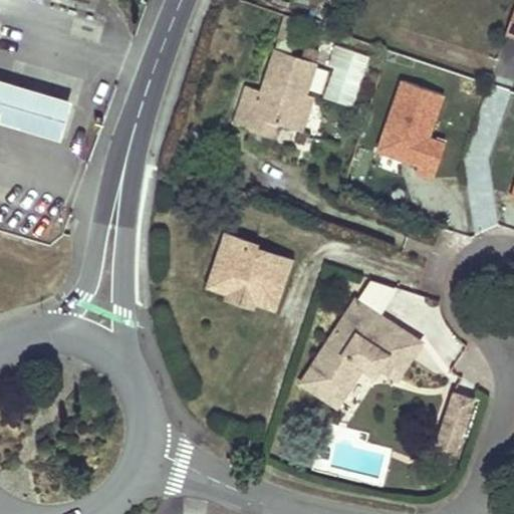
[(353,107),(368,55),(336,45),(321,98),(353,107)]
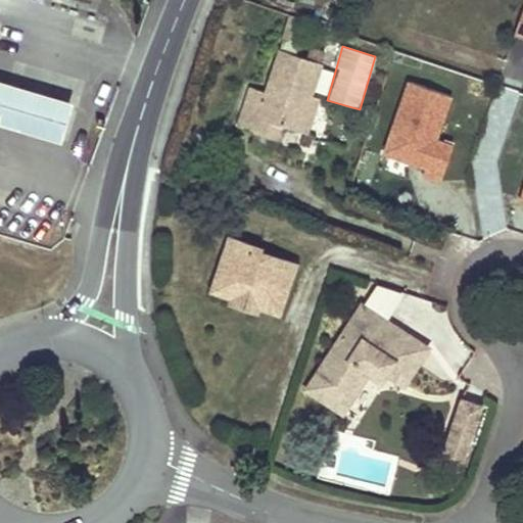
[(311,97),(321,66),(282,52),(267,97),(251,91),(239,126),(254,132),(259,116),(282,125),(298,130),(311,97)]
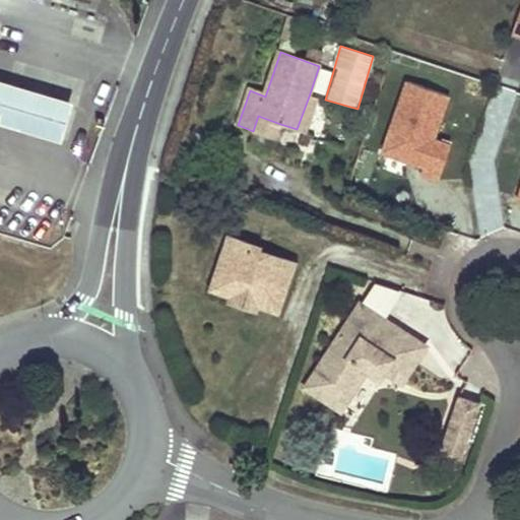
[(406,82),(380,153),(439,174),(448,147),(434,142),(450,99),(406,82)]
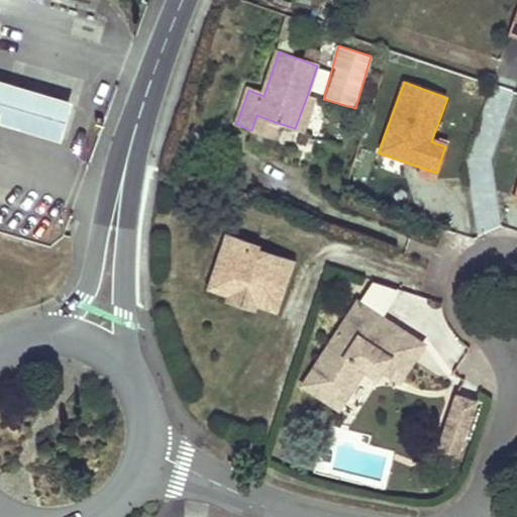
[(72,104),(0,83),(0,112),(0,113),(0,121),(60,140),(72,104)]
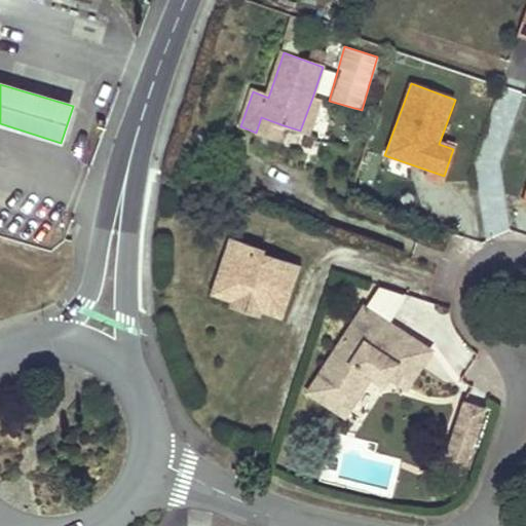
[(312,98),(300,130),(309,134),(321,101),(312,98)]
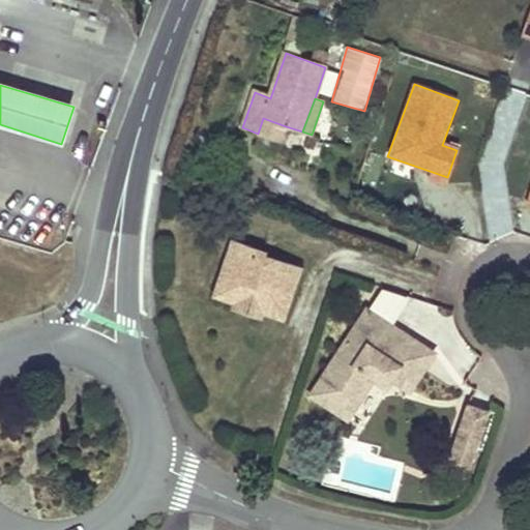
[(263,118),(258,134),(281,141),(286,126),(263,118)]
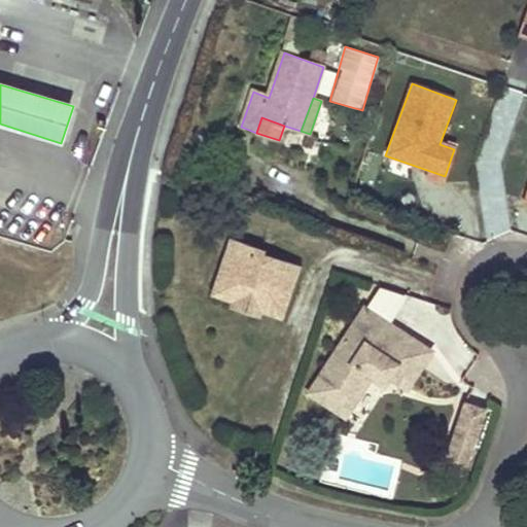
[(258,253),(230,243),(211,299),(233,306),(259,315),(277,321),(294,272),(256,258),(258,253)]
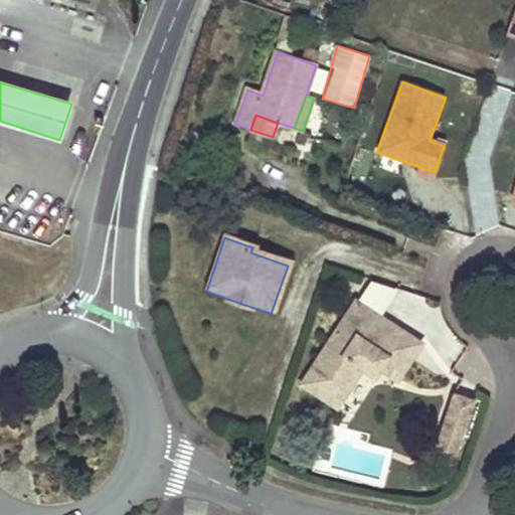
[(253,308),(227,299),(224,307),(250,316),(253,308)]
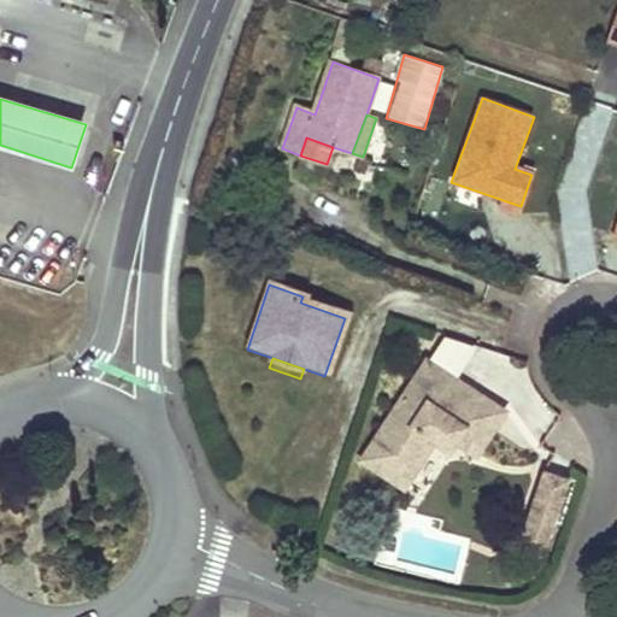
[(427,360),(372,446),(416,474),(436,440),(451,450),(458,440),(480,454),(495,429),(507,411),(427,360)]
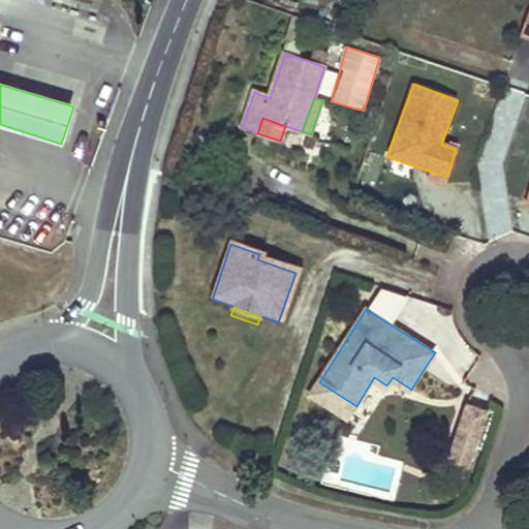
[(356,406),(319,382),(311,396),(347,419),(356,406)]
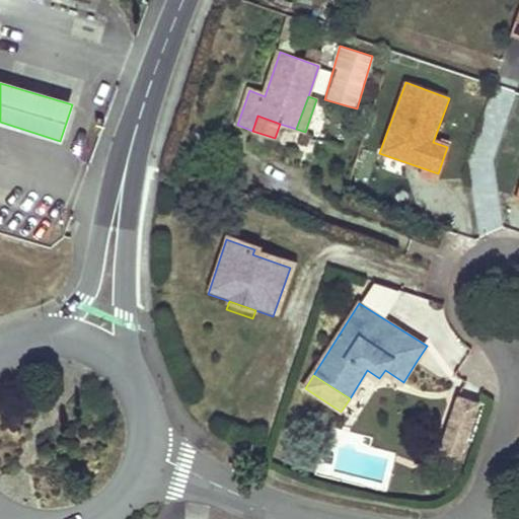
[(458,465),(478,402),(458,395),(437,458),(458,465)]
